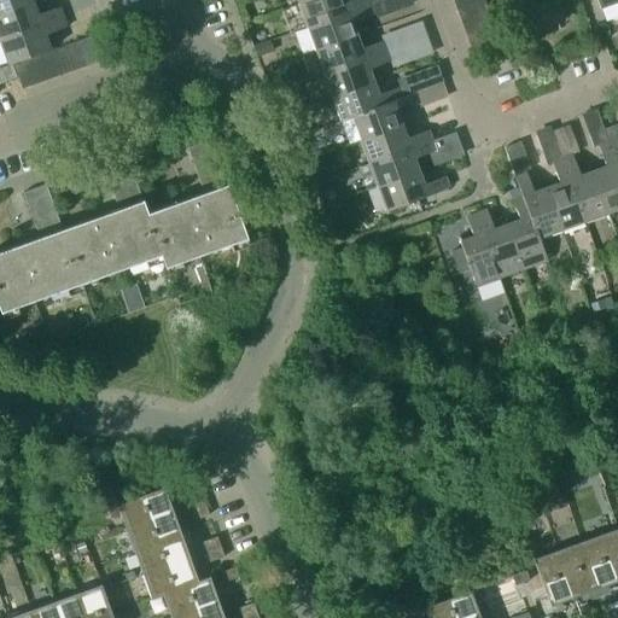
[(0,0),(0,12),(33,1),(33,0),(0,0)]
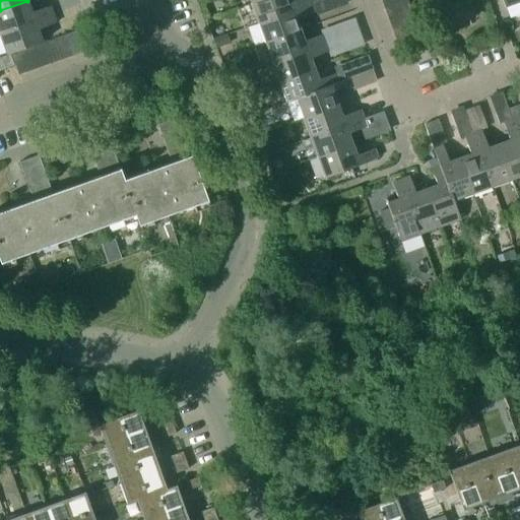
[(288,0),(263,0),(251,4),(258,23),(312,4),(310,0),(297,0),(289,3),(288,0)]
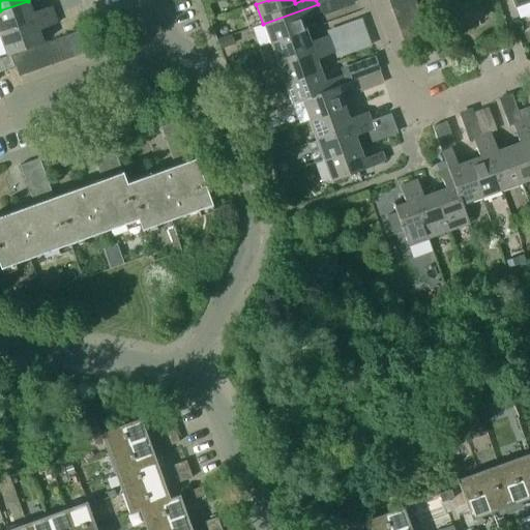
[(332,0),(327,0),(318,3),(321,13),(335,8),(332,0)]
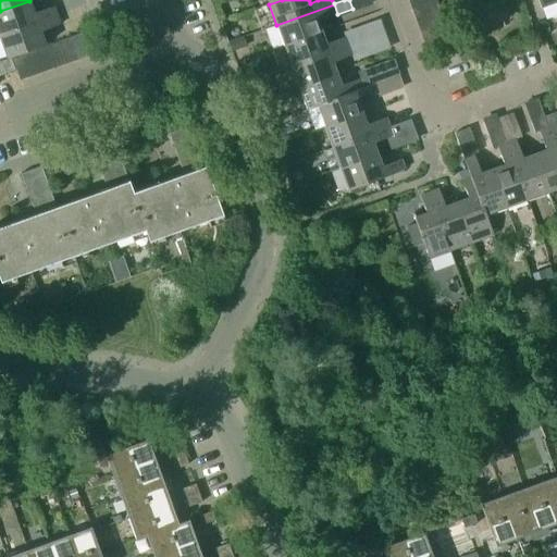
[(407,0),(411,11),(436,1),(435,0),(407,0)]
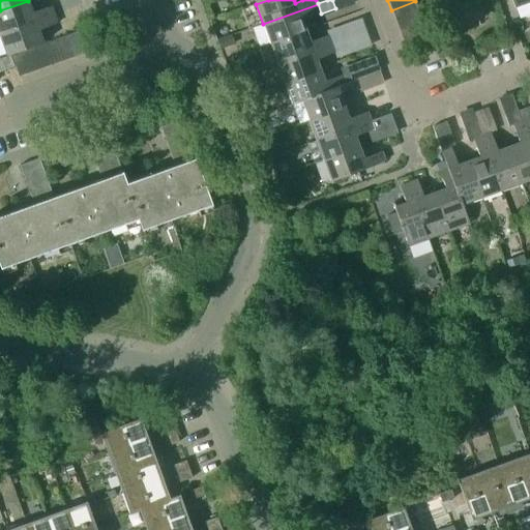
[(0,33),(53,15),(50,6),(32,12),(28,1),(0,10),(0,33)]
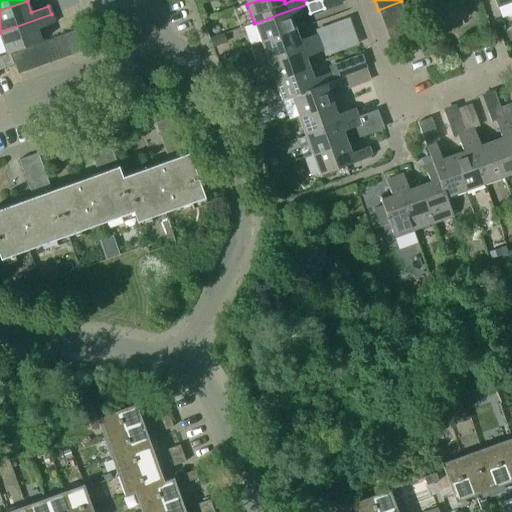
[(383,21),(405,13),(401,1),(378,10),(383,21)]
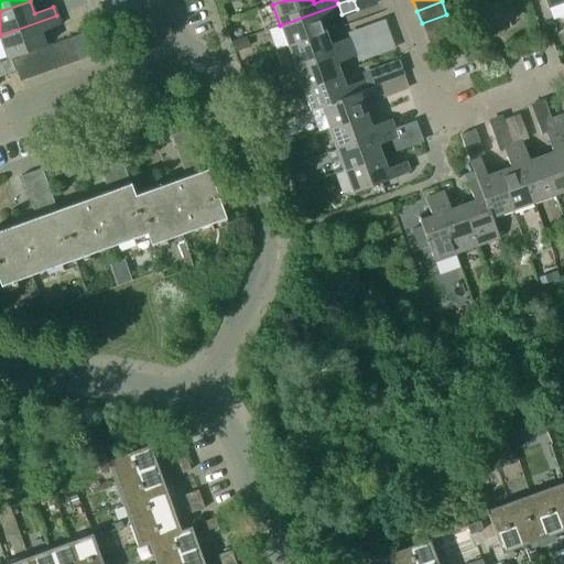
[(338,4),(280,25),(288,47),(325,33),(322,22),(342,14),(338,4)]
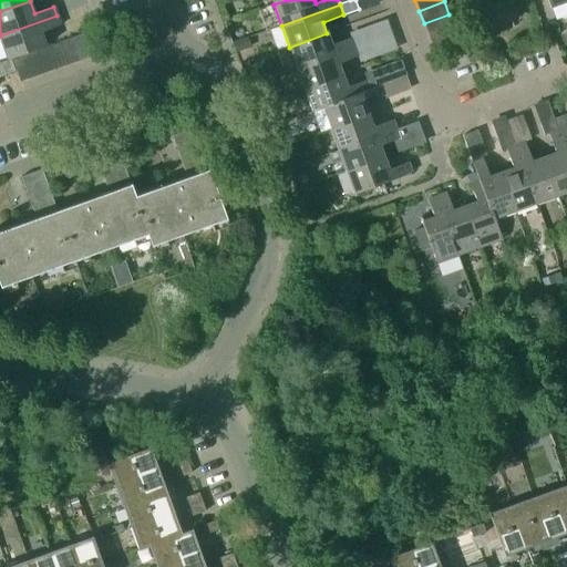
[(429,35),(453,27),(449,14),(424,23),(429,35)]
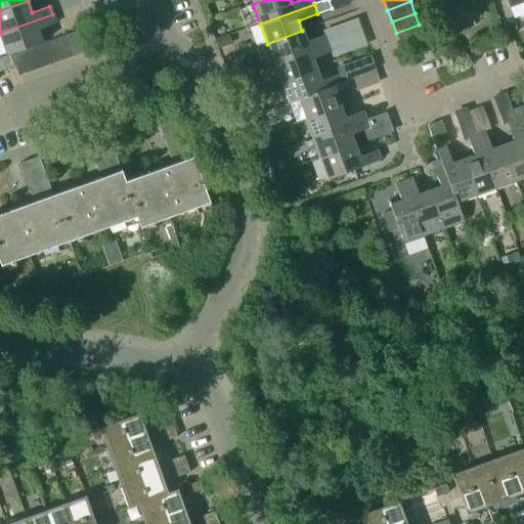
[(55,24),(52,14),(0,33),(0,39),(5,54),(42,41),(38,30),(55,24)]
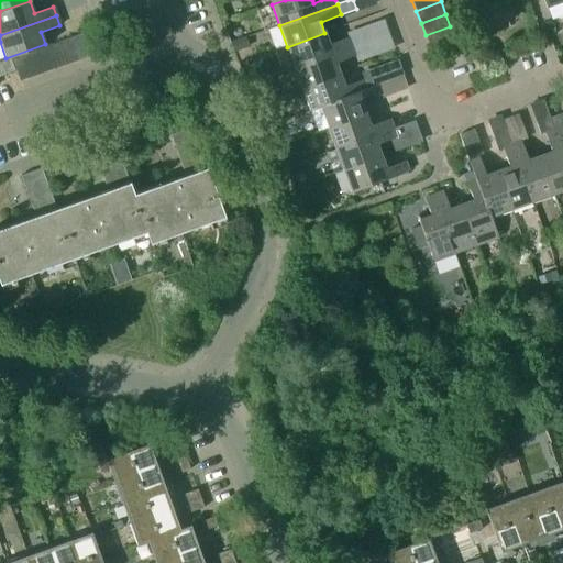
[(426,35),(430,48),(454,40),(450,26),(426,35)]
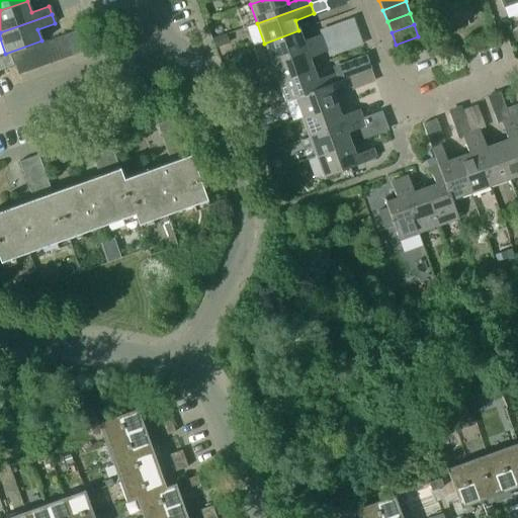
[(298,30),(264,44),(270,63),(339,38),(336,29),(303,41),(298,30)]
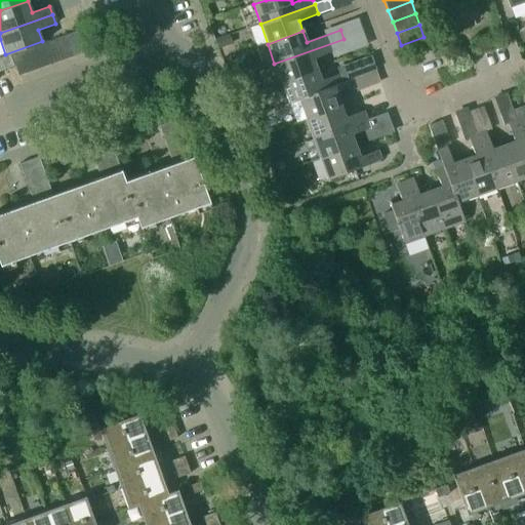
[(75,55),(86,51),(78,31),(67,35),(75,55)]
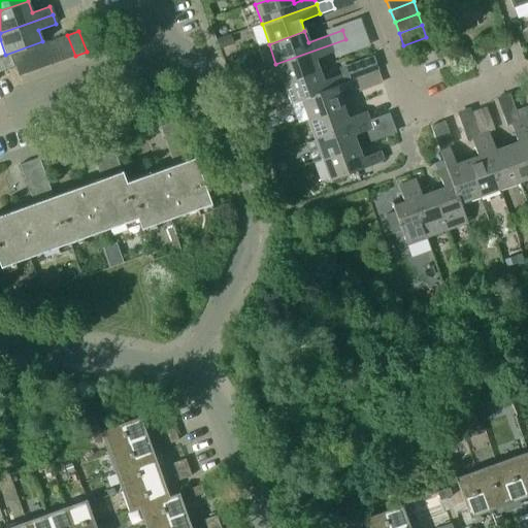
[(234,44),(231,34),(217,38),(220,48),(234,44)]
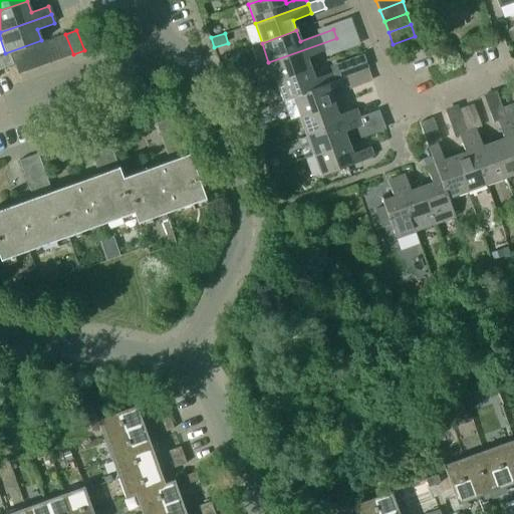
[(62,58),(73,54),(65,34),(54,37),(62,58)]
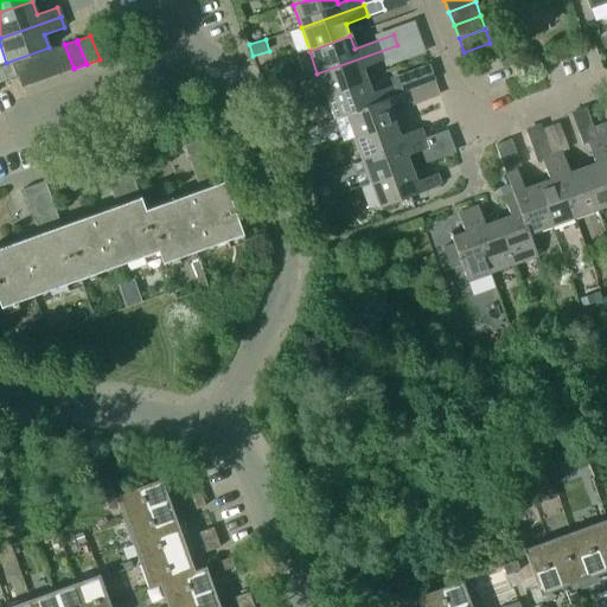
[(74,69),(64,44),(51,49),(61,74),(74,69)]
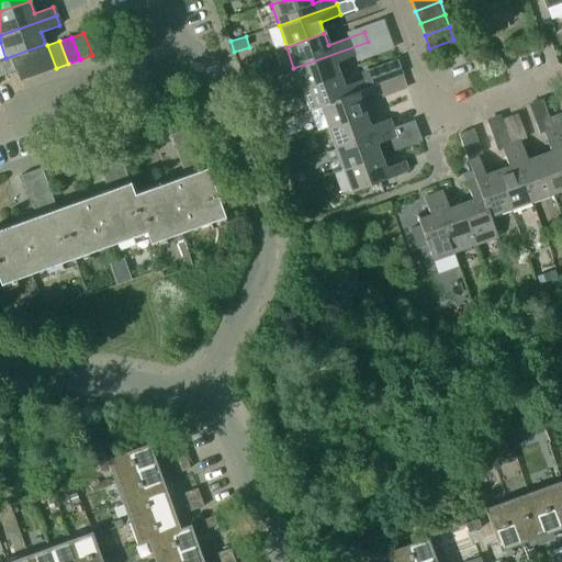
[(368,42),(293,68),(301,89),(339,75),(336,64),(371,51),(368,42)]
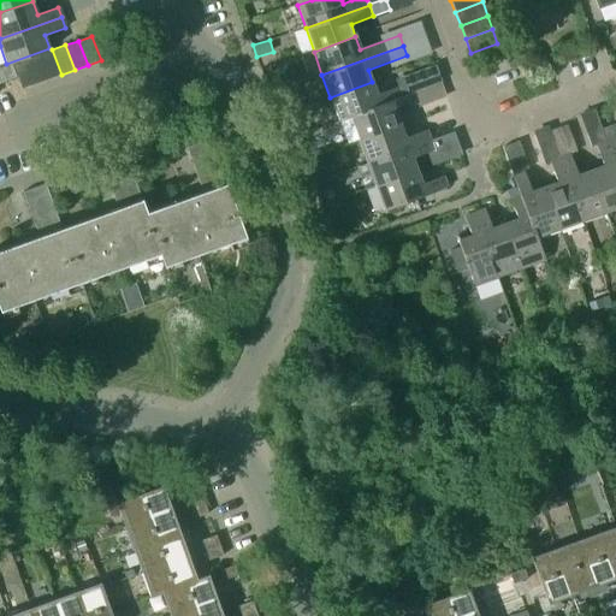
[(48,78),(61,75),(52,49),(39,54),(48,78)]
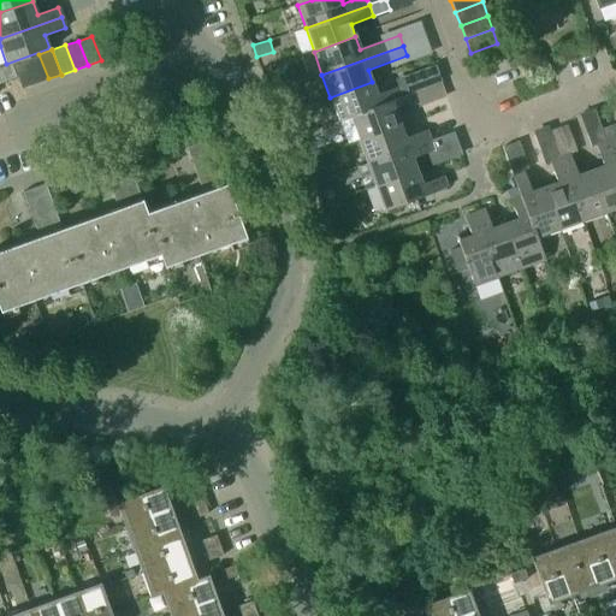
[(48,78),(39,54),(27,59),(35,83),(48,78)]
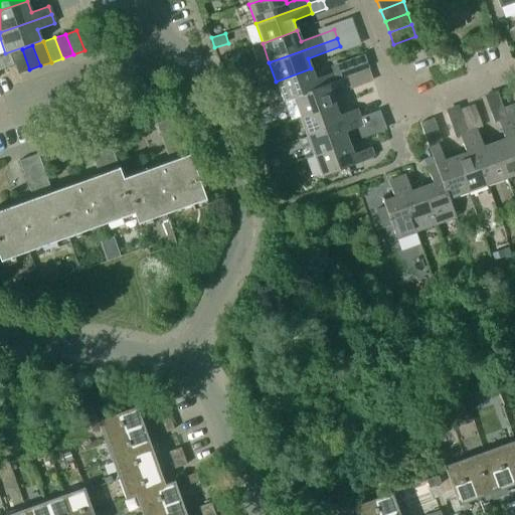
[(18,73),(29,69),(22,49),(10,53),(18,73)]
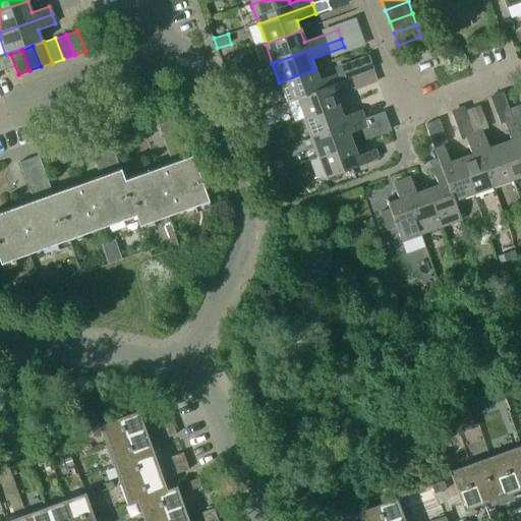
[(319,80),(314,69),(279,82),(287,103),(296,100),(296,99),(340,83),(340,81),(337,74),(319,80)]
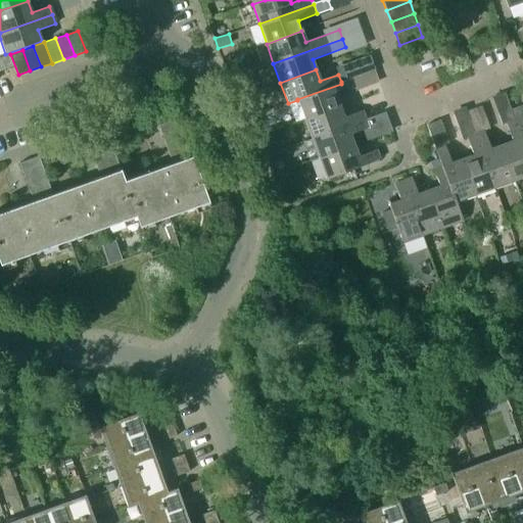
[(304,119),(340,106),(336,95),(354,88),(351,79),(341,82),(341,84),(297,99),(297,100),(304,119)]
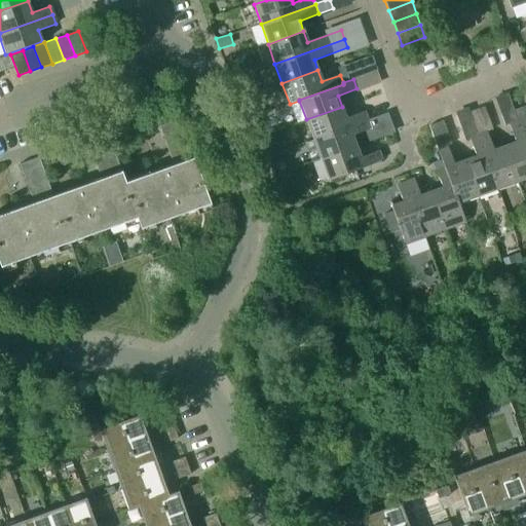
[(525,105),(514,109),(518,119),(525,116),(525,105)]
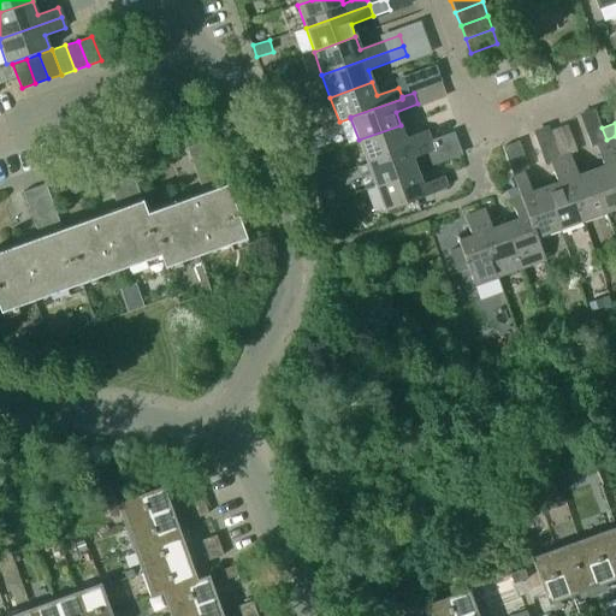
[(367,163),(431,140),(427,130),(404,137),(401,125),(359,140),(367,163)]
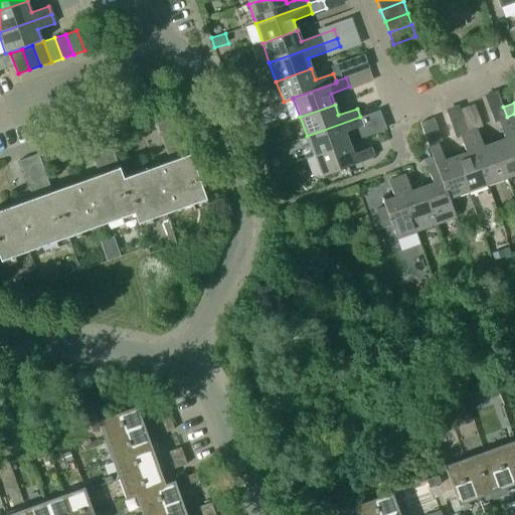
[(507,117),(503,107),(491,112),(494,122),(507,117)]
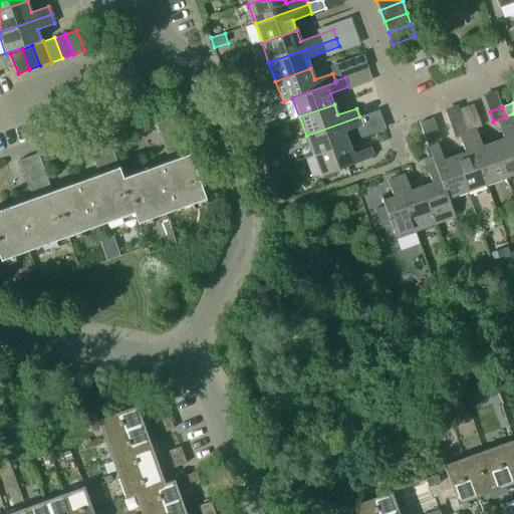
[(513,116),(513,114),(505,117),(513,142),(513,116)]
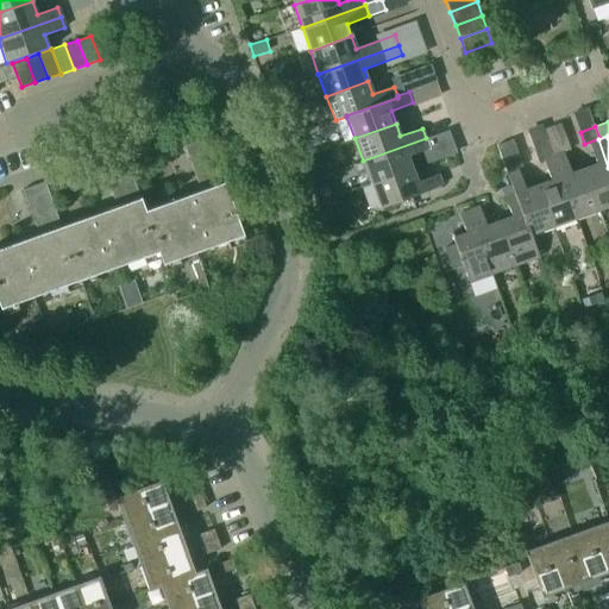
[(200,189),(144,209),(158,251),(162,264),(243,236),(207,137),(184,145),(200,189)]
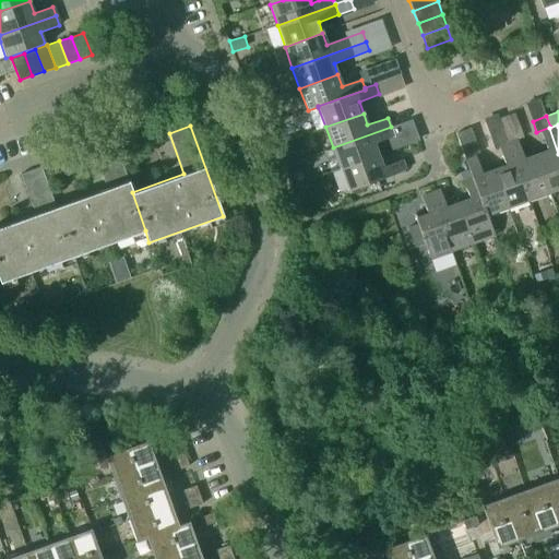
[(341,169),(379,156),(375,143),(394,137),(391,127),(333,147),(341,169)]
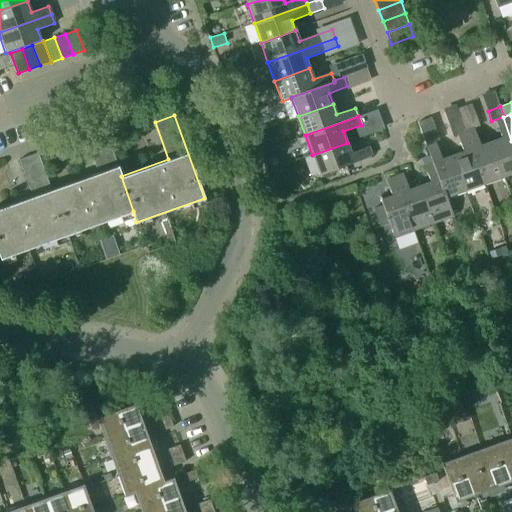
[(490,142),(503,177),(511,174),(511,141),(503,117),(495,120),(501,138),(490,142)]
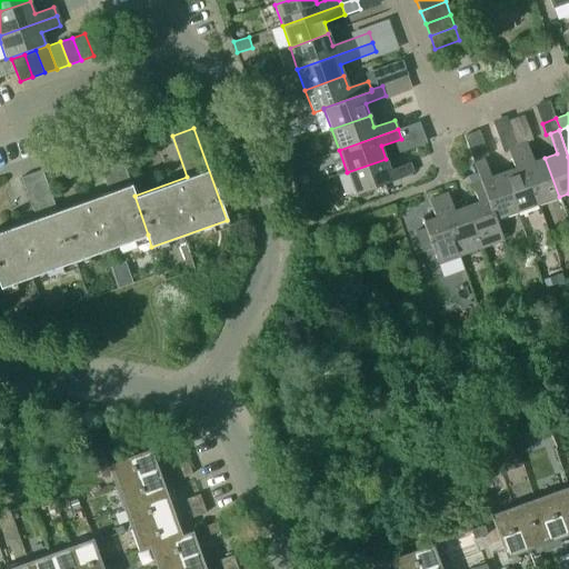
[(471,162),(472,161),(483,158),(487,157),(478,133),(463,139),(471,162)]
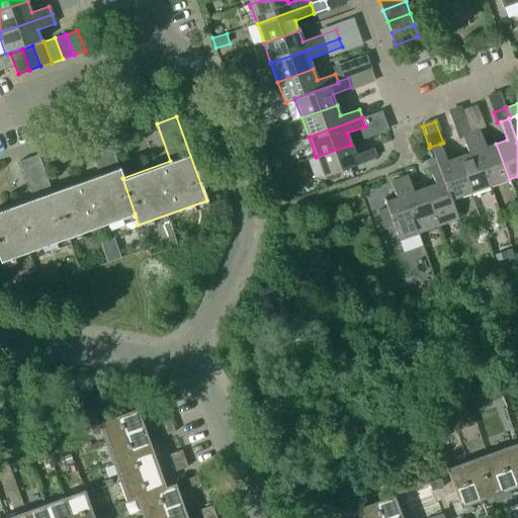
[(457,137),(462,136),(470,133),(466,121),(453,125),(457,137)]
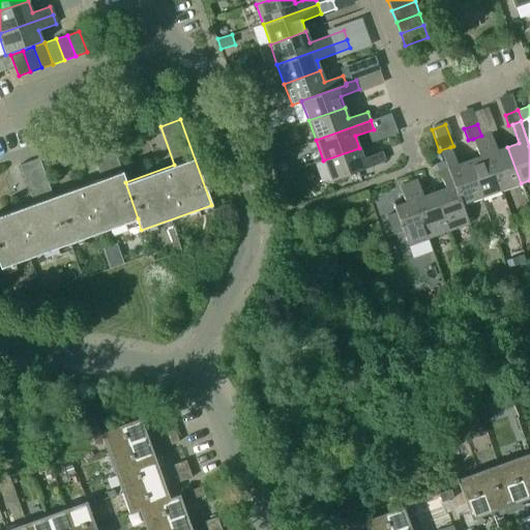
[(100,179),(52,196),(69,243),(138,218),(125,182),(108,133),(86,141),(100,179)]
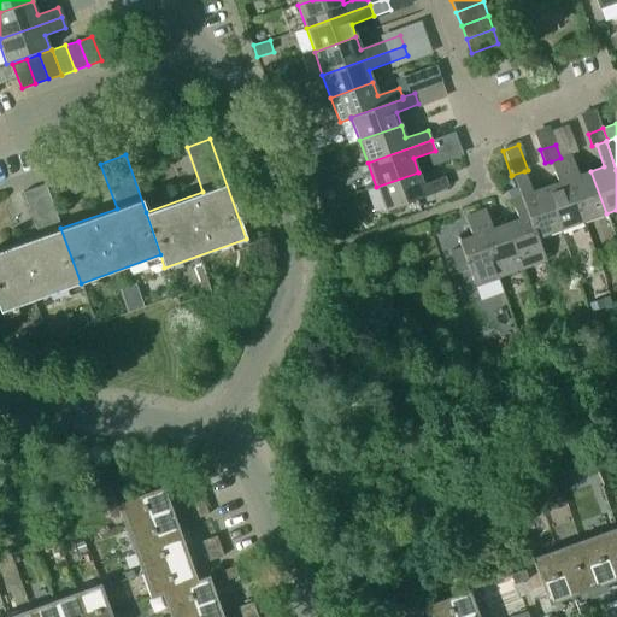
[(560,158),(583,222),(606,213),(591,171),(579,175),(570,154),(560,158)]
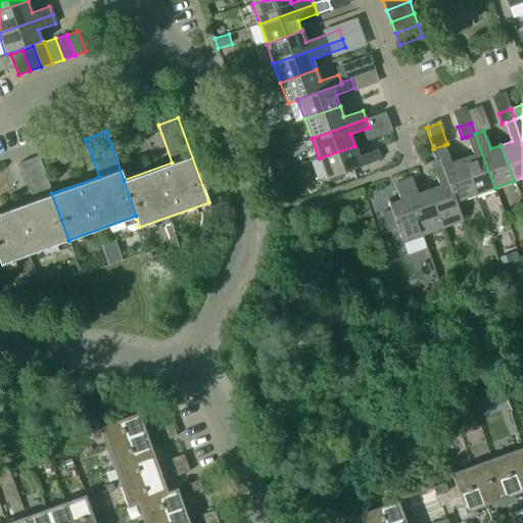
[(462,158),(474,195),(494,188),(475,134),(467,137),(473,154),(462,158)]
